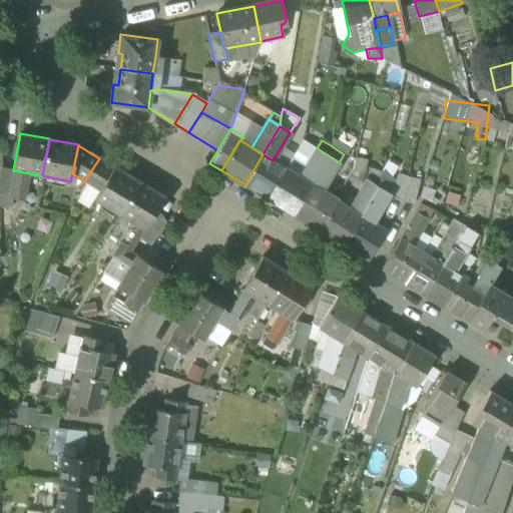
[(317,148),(301,177),(311,184),(328,155),(317,148)]
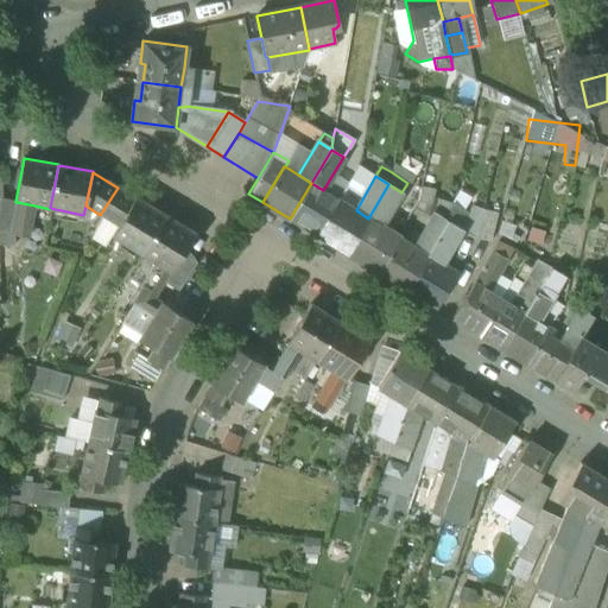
[(339,200),(323,190),(311,183),(290,219),(317,235),(339,200)]
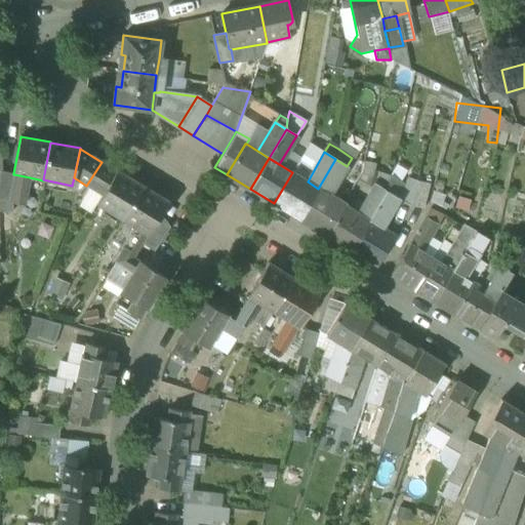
[(335,159),(318,189),(330,195),(347,166),(335,159)]
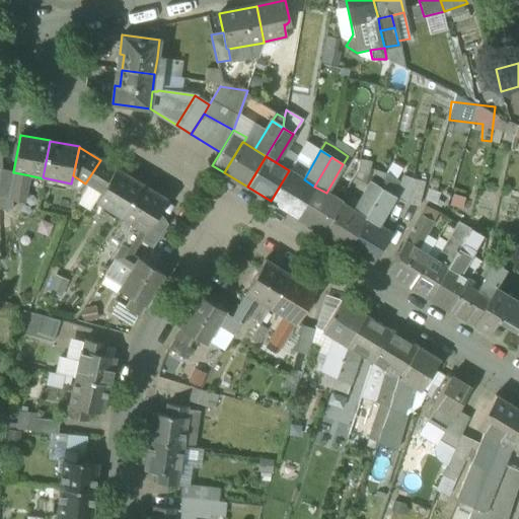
[(85,183),(101,193),(116,169),(100,160),(85,183)]
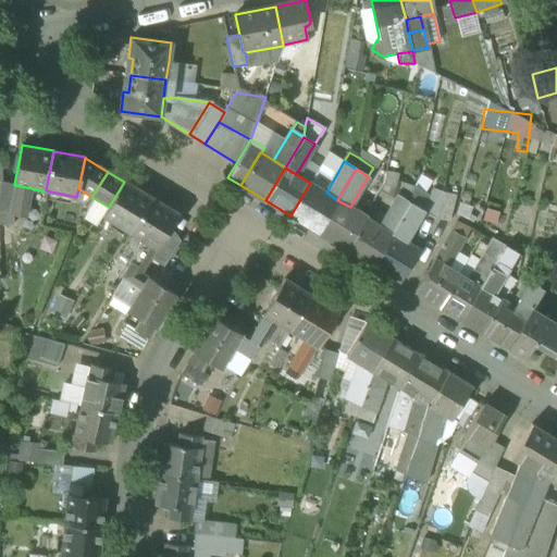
[(398,195),(401,183),(397,182),(398,176),(385,173),(384,177),(383,185),(380,190),(395,199),(398,195)]
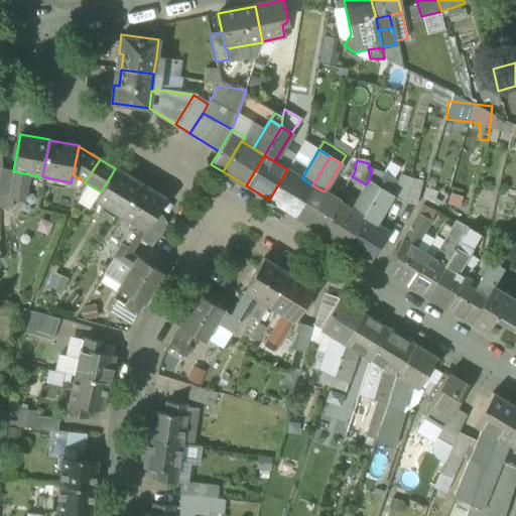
[(0,195),(9,197),(14,171),(13,171),(13,170),(0,167),(0,195)]
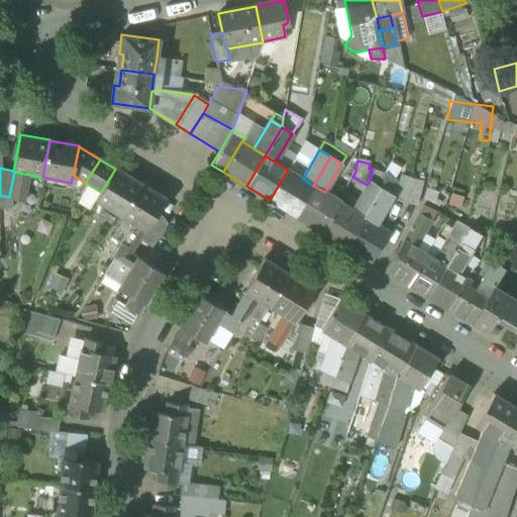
[(115,168),(115,169),(101,192),(96,200),(121,215),(140,184),(115,168)]
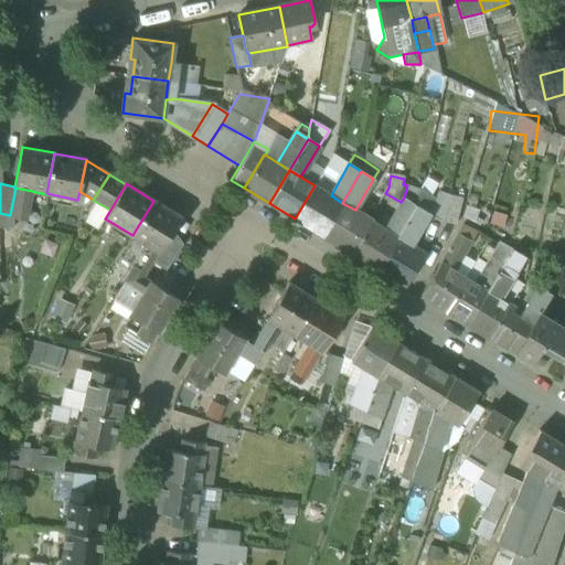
[(323,236),(342,203),(331,195),(315,185),(295,219),(296,220),(323,236)]
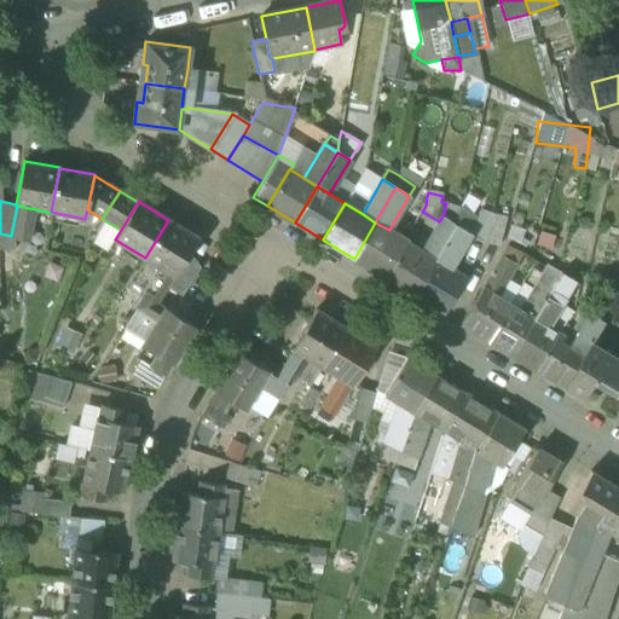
[(461,207),(446,203),(443,217),(456,225),(461,207)]
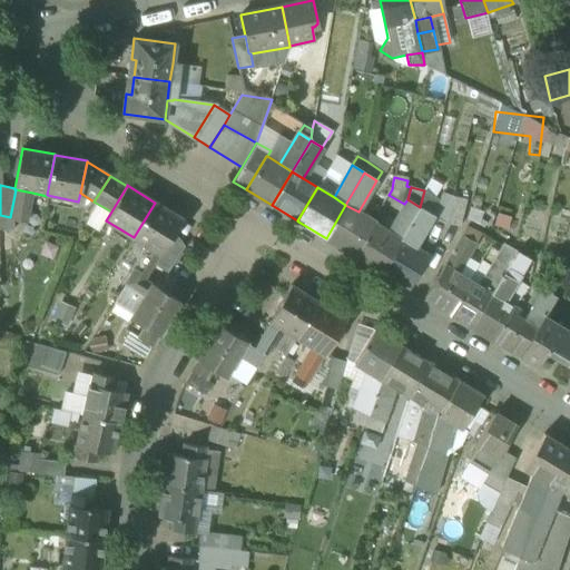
[(27,220),(32,193),(16,189),(10,217),(27,220)]
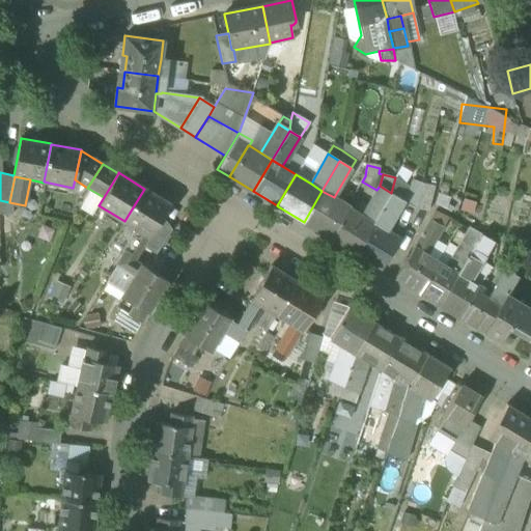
[(408,185),(395,177),(391,193),(403,200),(408,185)]
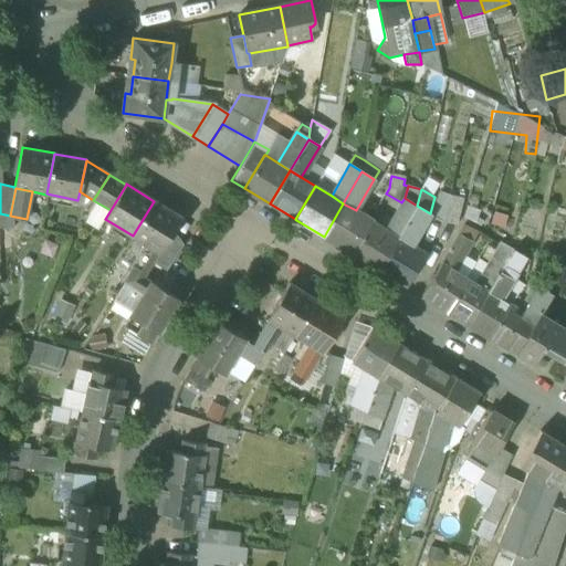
[(430,213),(444,219),(451,194),(436,189),(435,197),(430,213)]
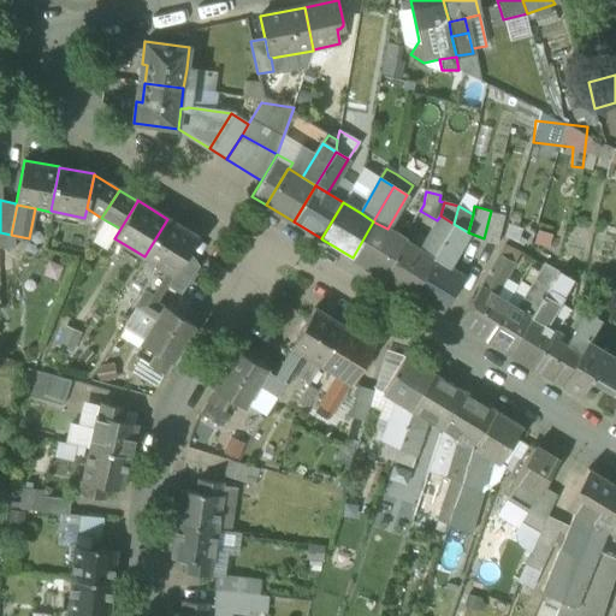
[(503,213),(491,211),(484,238),(496,243),(503,213)]
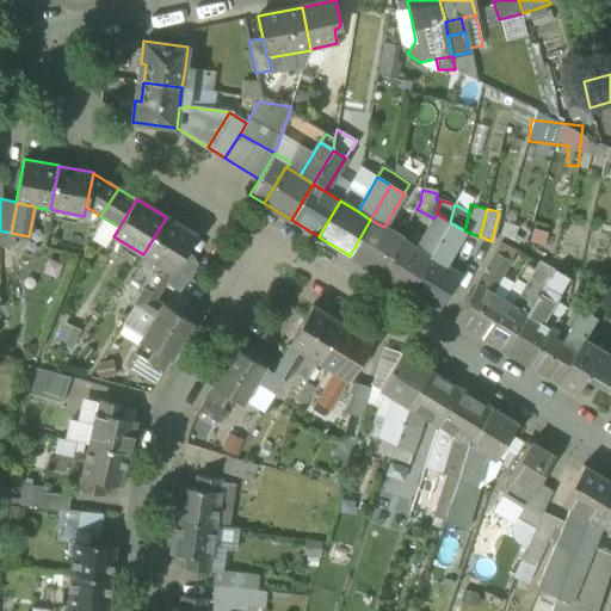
[(423,239),(417,247),(431,257),(450,222),(437,214),(433,218),(423,239)]
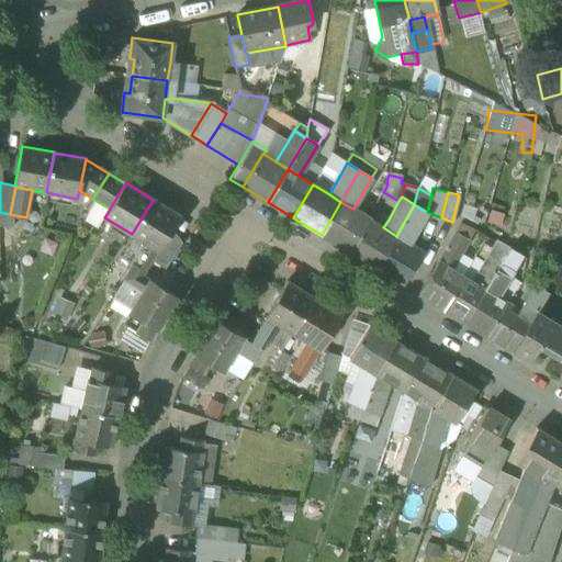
[(132,234),(146,244),(157,250),(158,251),(167,238),(180,216),(153,200),(132,234)]
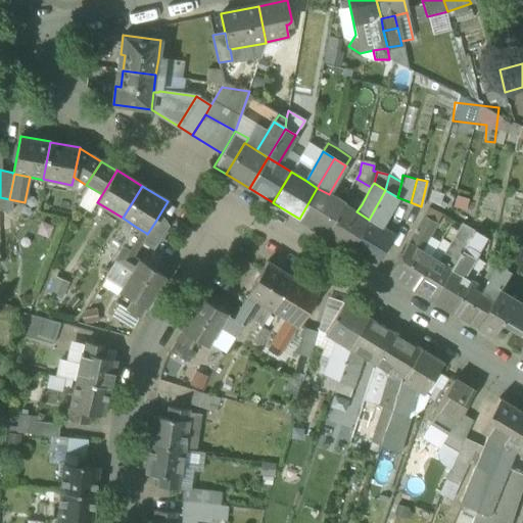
[(344,203),(329,194),(317,188),(299,219),(300,219),(299,220),(326,235),(344,203)]
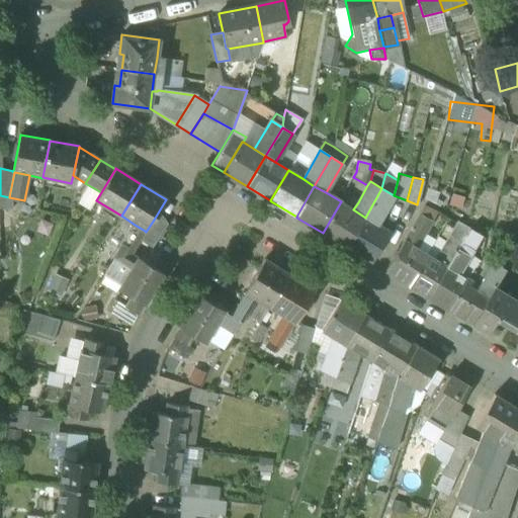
[(381,188),(365,218),(376,224),(392,198),(394,195),(381,188)]
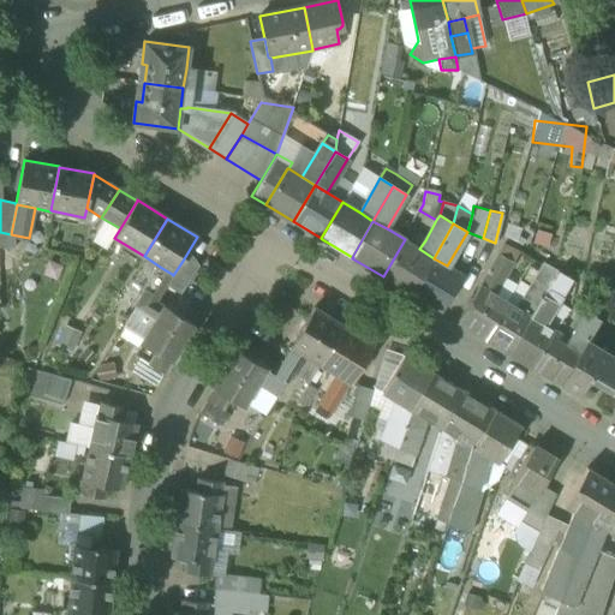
[(415,234),(411,243),(419,249),(425,240),(415,234)]
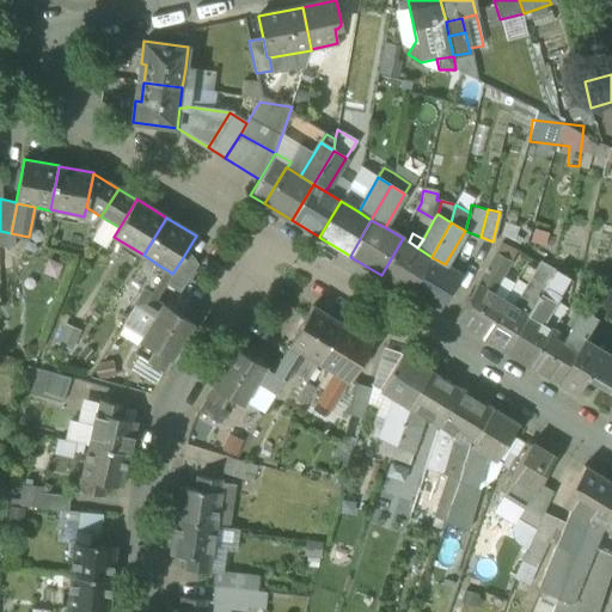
[(410,293),(432,257),(417,248),(409,242),(403,238),(381,275),(410,293)]
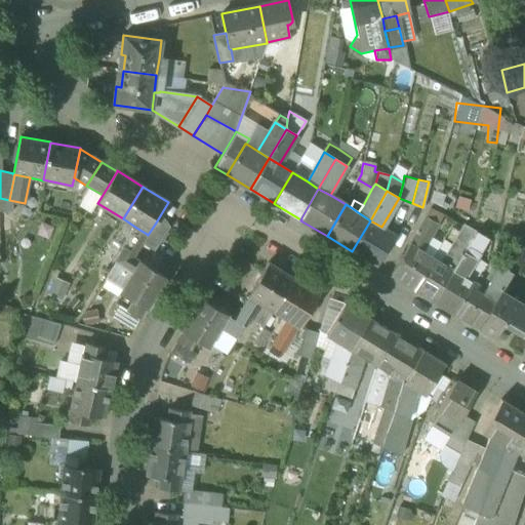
[(426,216),(438,224),(442,217),(430,209),(426,216)]
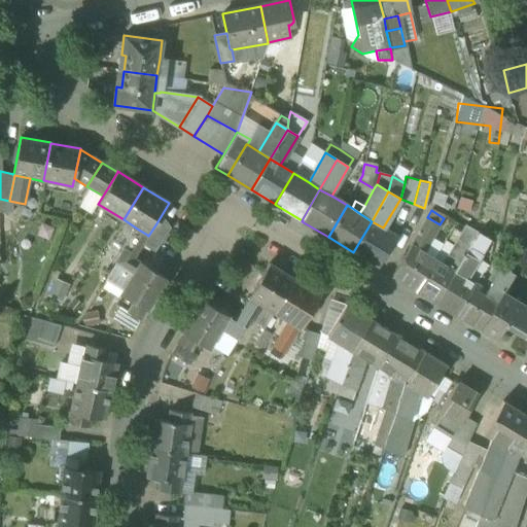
[(427,217),(411,244),(423,252),(440,224),(427,217)]
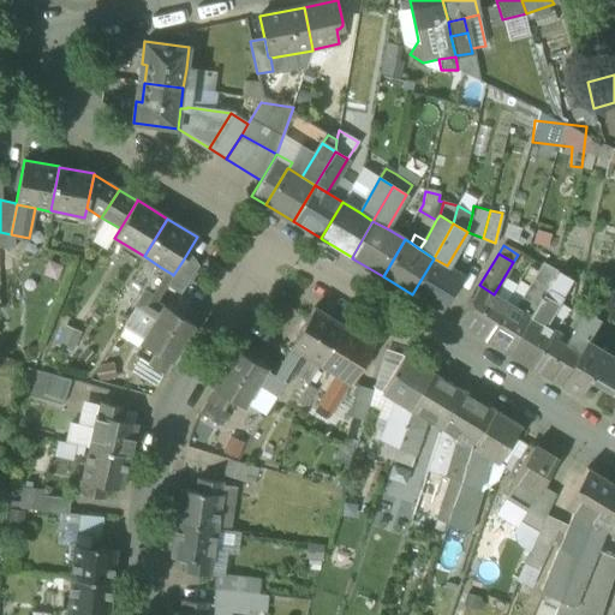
[(464,275),(447,266),(434,258),(412,294),(442,311),(464,275)]
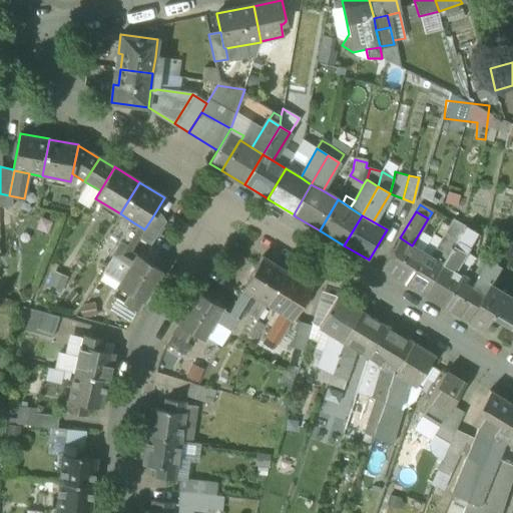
[(138,237),(149,244),(162,223),(152,217),(144,229),(143,228),(138,237)]
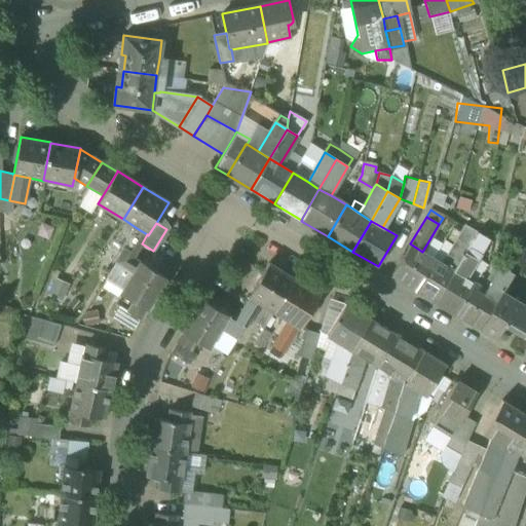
[(122,252),(133,259),(133,258),(142,243),(147,234),(137,228),(122,252)]
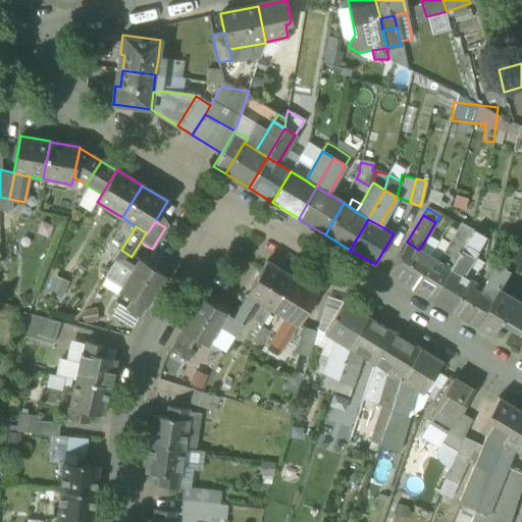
[(459,230),(439,262),(451,268),(469,237),(459,230)]
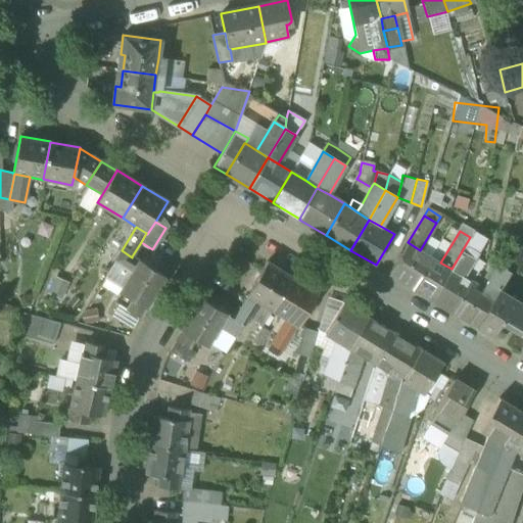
[(470,237),(452,269),(462,276),(481,243),(470,237)]
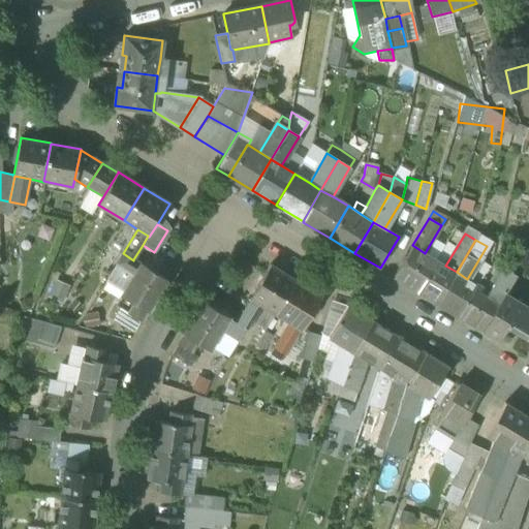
[(436,259),(425,253),(412,245),(394,277),(417,291),(436,259)]
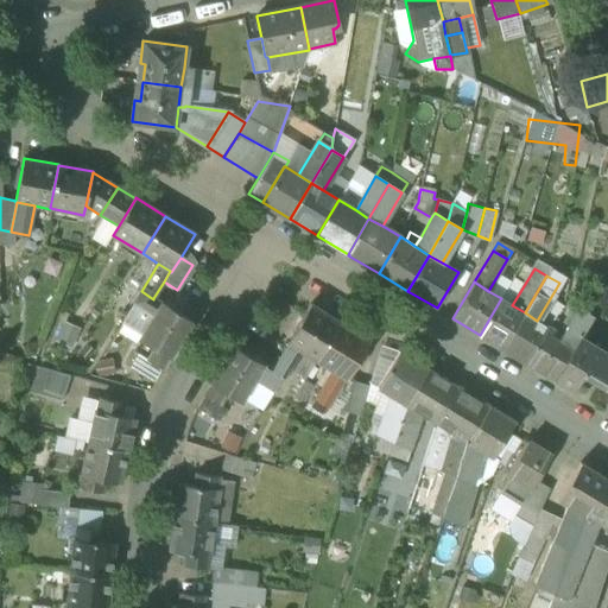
[(134,303),(154,315),(162,303),(153,298),(153,299),(141,291),(134,303)]
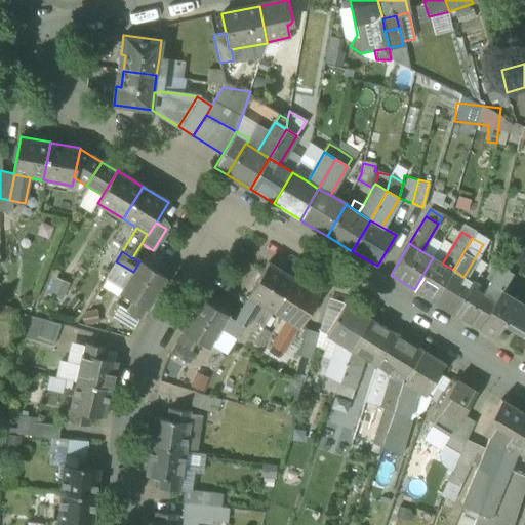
[(434,301),(453,270),(442,264),(433,257),(414,289),(434,301)]
